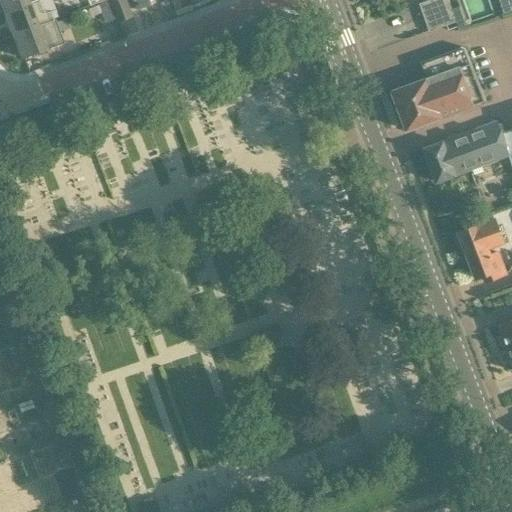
[(0,0),(5,11),(35,0),(0,0)]
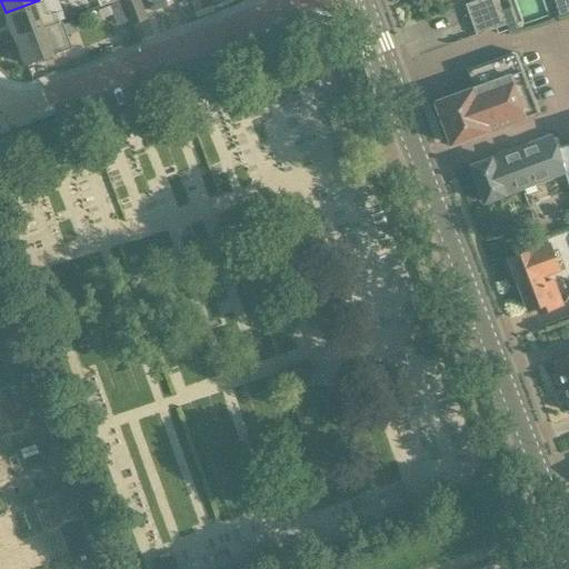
[(39,0),(6,12),(16,38),(60,21),(57,12),(50,15),(45,0),(39,0)]
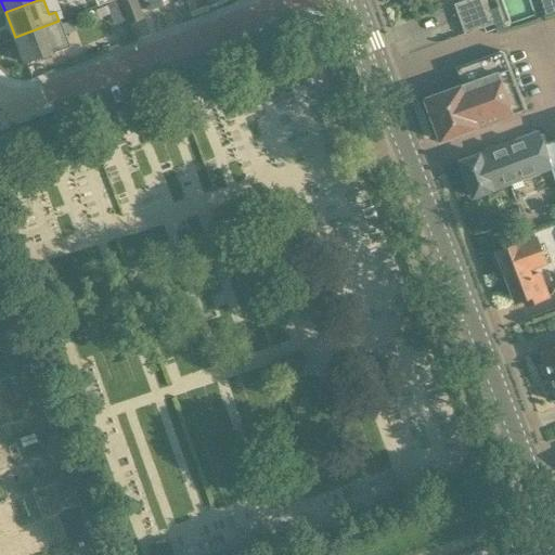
[(144,18),(136,0),(113,0),(114,0),(105,3),(107,5),(95,11),(100,20),(111,14),(115,25),(127,20),(129,25),(144,18)]
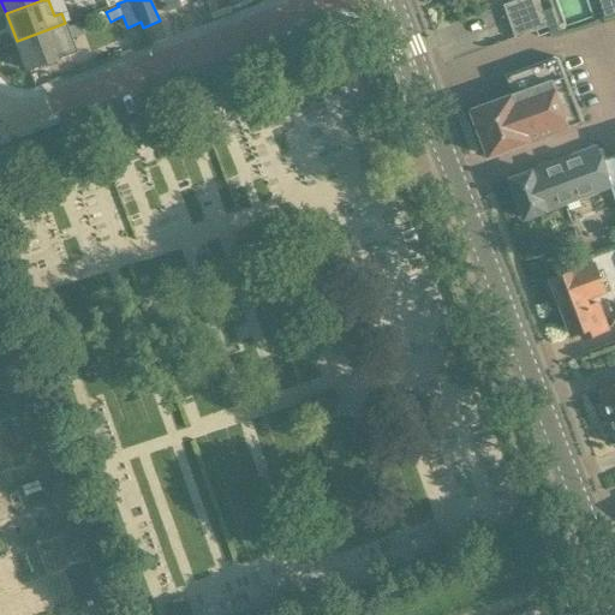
[(159,0),(163,12),(187,4),(185,0),(159,0)]
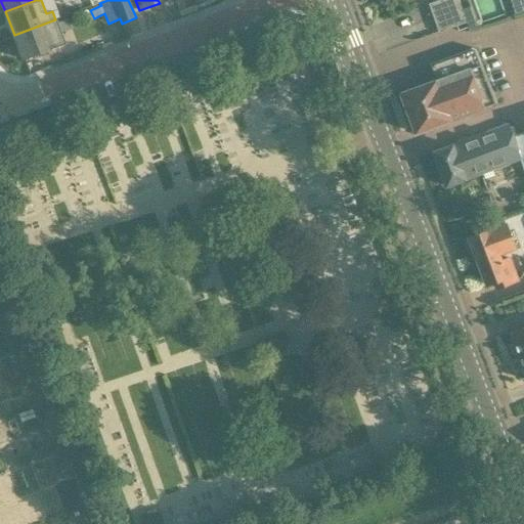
[(438,33),(467,23),(459,0),(438,0),(429,4),(438,33)]
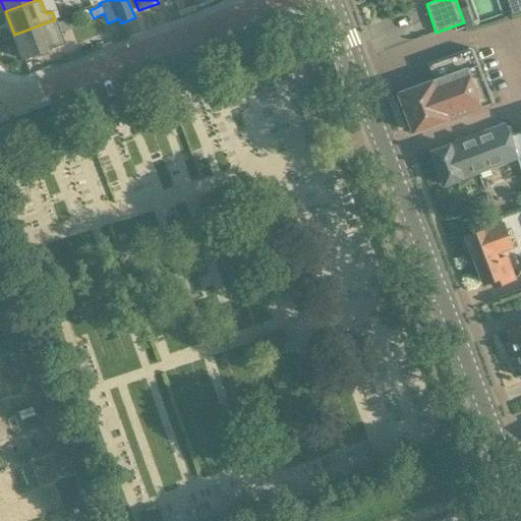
[(520,0),(506,0),(512,16),(520,12),(520,0)]
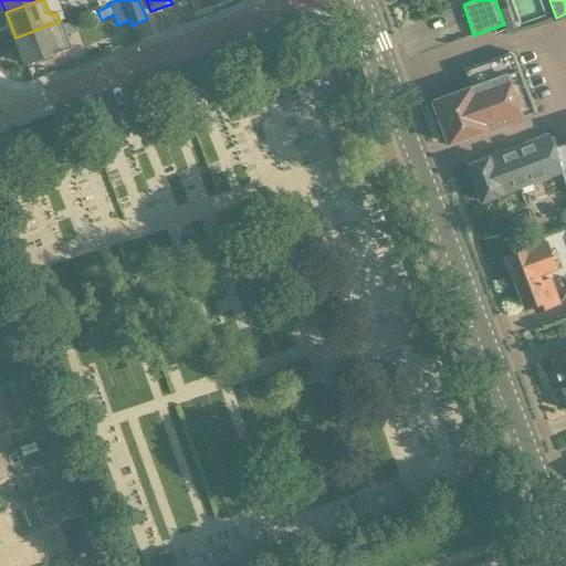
[(60,21),(16,38),(25,65),(66,50),(63,41),(69,39),(62,21),(60,22),(60,21)]
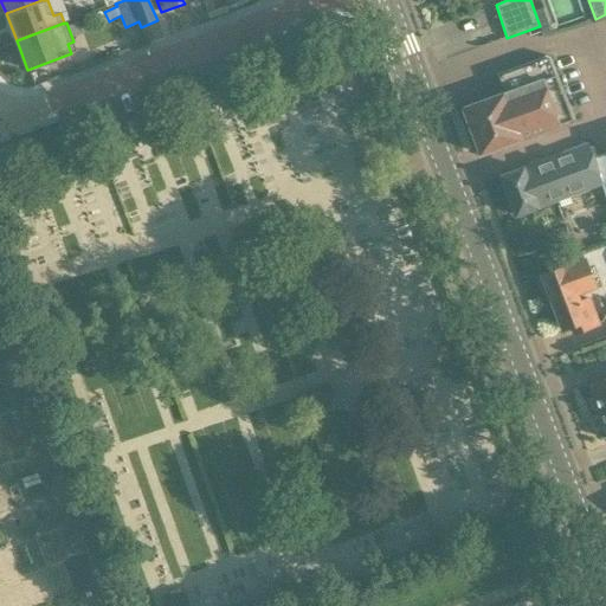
[(514,90),(556,73),(549,56),(507,71),(514,90)]
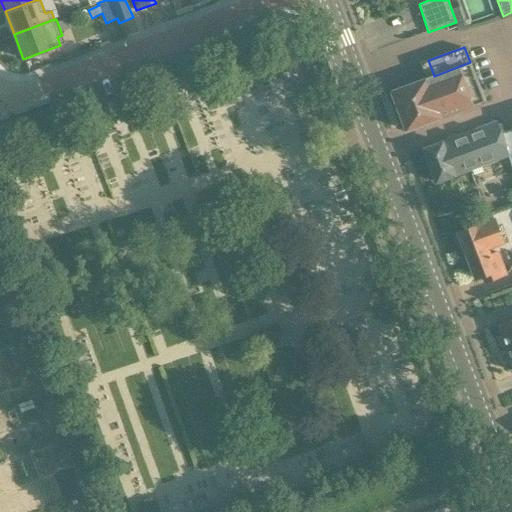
[(470,62),(434,76),(391,92),(406,131),(473,106),(472,104),(484,100),(470,62)]
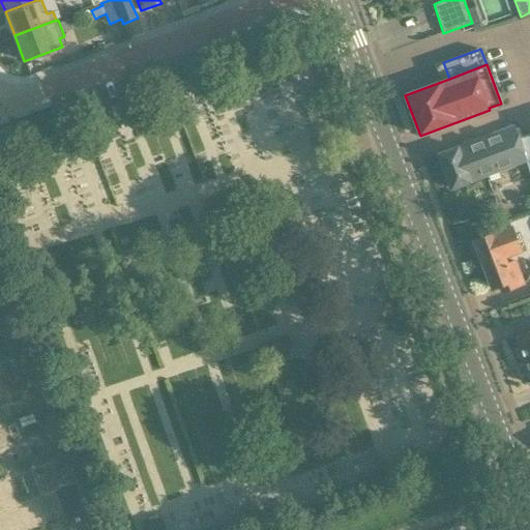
[(527,159),(514,125),(439,154),(452,188),(527,159)]
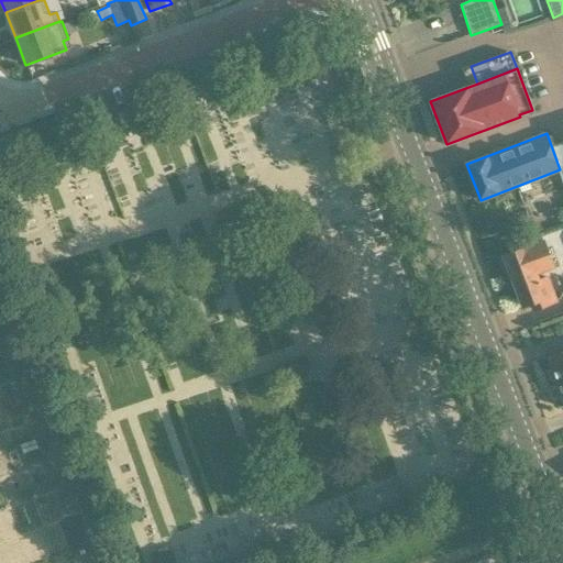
[(540,233),(528,238),(530,246),(543,241),(540,233)]
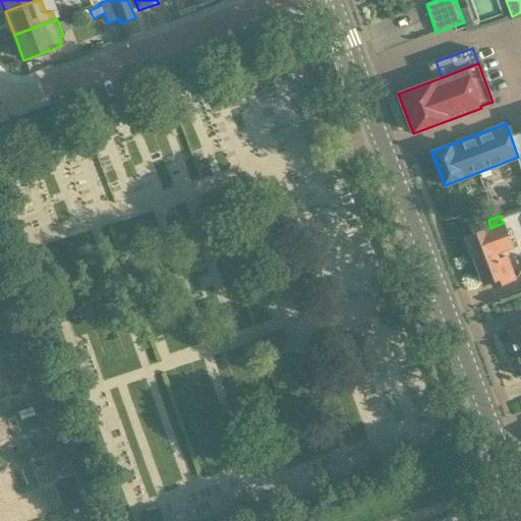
[(508,254),(499,258),(497,252),(511,246),(503,223),(490,228),(466,237),(483,283),(491,280),(495,286),(516,278),(508,254)]
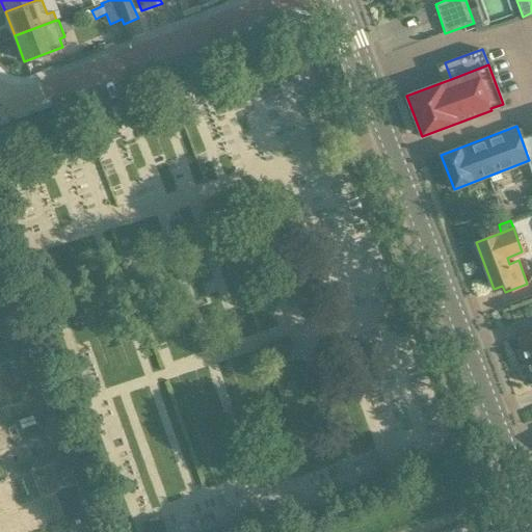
[(531,331),(519,338),(523,348),(516,350),(522,363),(527,361),(528,362),(531,360),(531,331)]
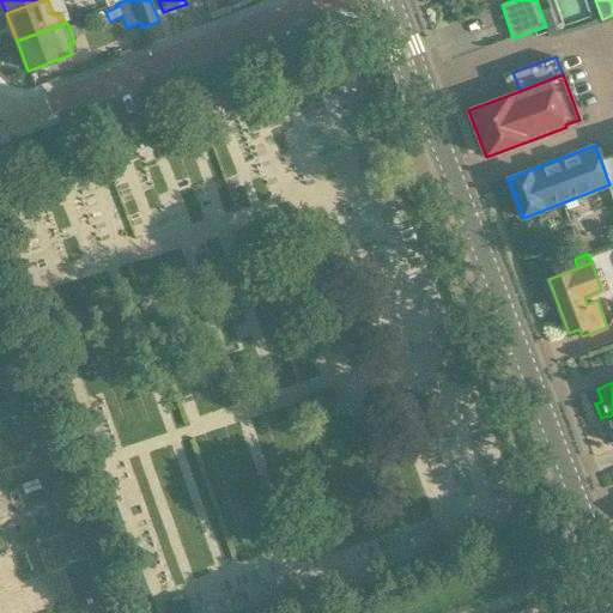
[(309,396),(314,412),(339,404),(333,388),(309,396)]
